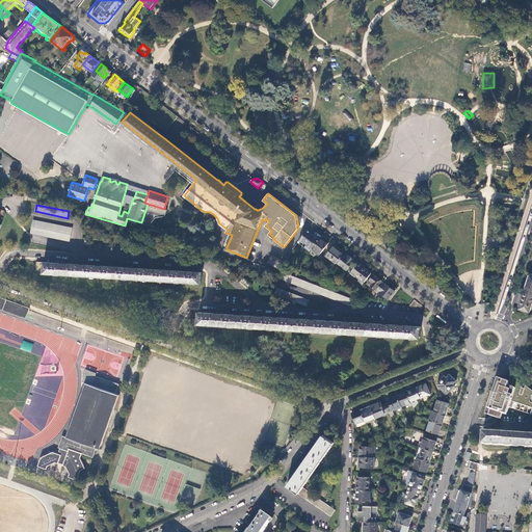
[(70,242),(73,229),(33,220),(30,234),(70,242)]
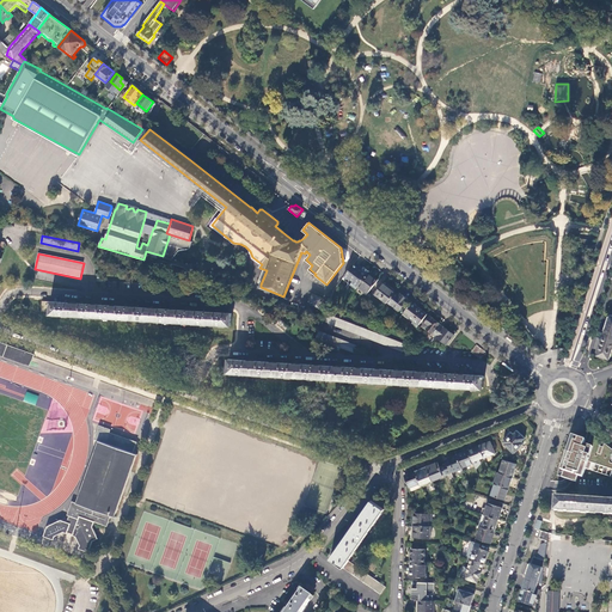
[(367,294),(378,281),(373,277),(374,275),(369,271),(363,267),(361,270),(353,264),(344,276),(348,279),(350,279),(353,281),(350,285),(356,289),(357,287),(359,288),(359,287),(363,291),(362,292),(367,294)]
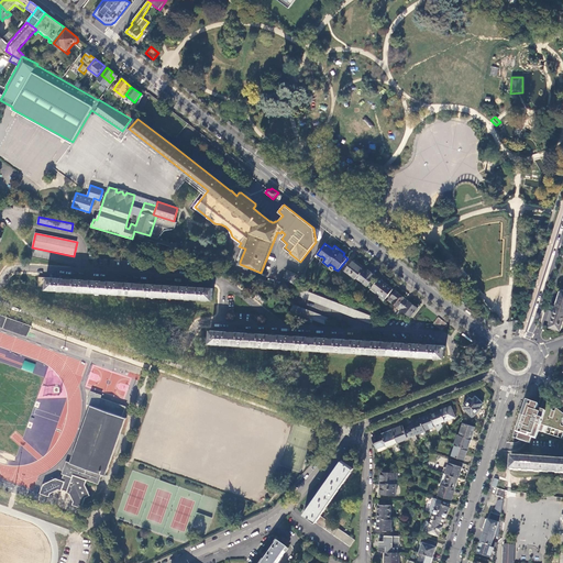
[(345,271),(355,279),(356,277),(364,268),(353,260),(345,271)]
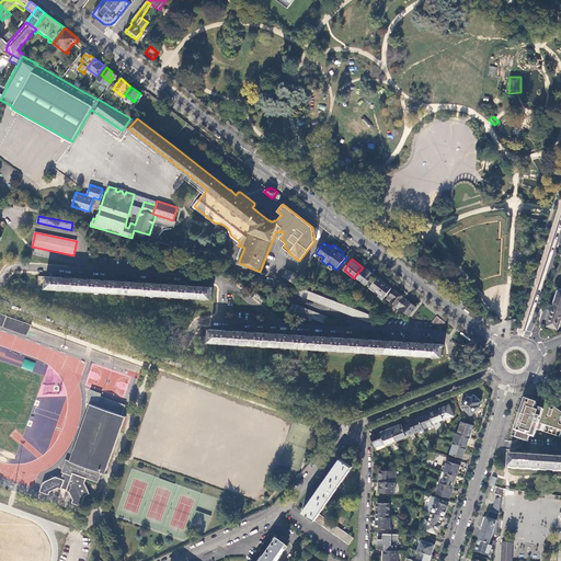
[(363,267),(355,276),(366,285),(374,274),(367,270),(366,271),(363,267)]
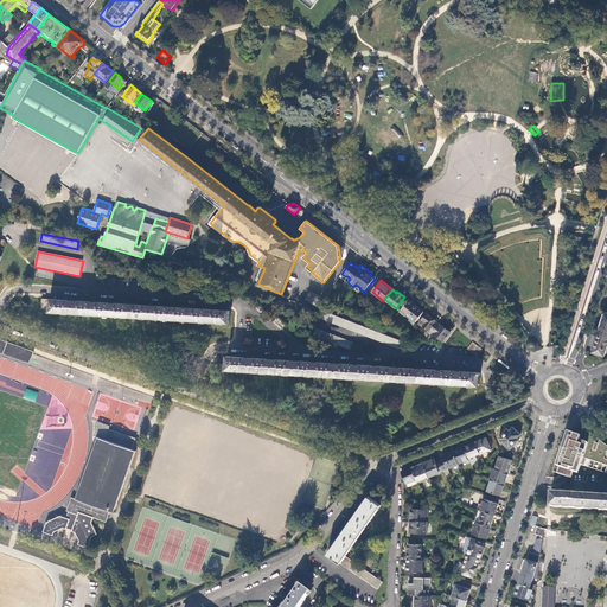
[(306,301),(317,305),(320,295),(310,292),(306,301)]
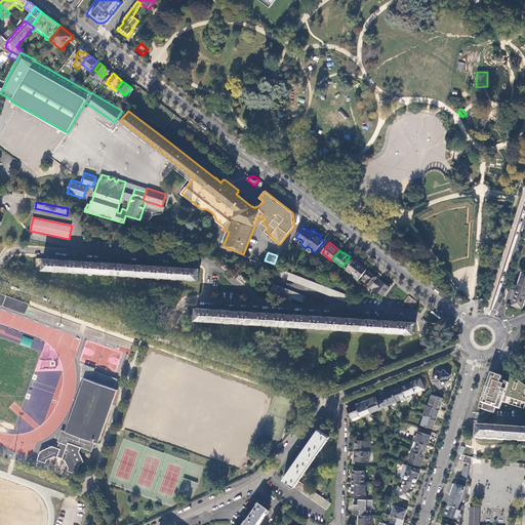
[(43,270),(198,280),(199,269),(191,268),(191,267),(187,266),(187,268),(174,267),(175,266),(171,265),(170,267),(159,266),(159,264),(155,264),(155,266),(143,265),(143,263),(138,263),(138,265),(123,264),(123,261),(120,261),(119,264),(108,263),(108,260),(104,260),(104,263),(91,261),(91,259),(87,259),(87,261),(75,260),(75,258),(72,258),(72,260),(56,259),(56,257),(52,257),(52,259),(45,258),(44,258),(38,257),(37,267),(44,268),(43,270)]
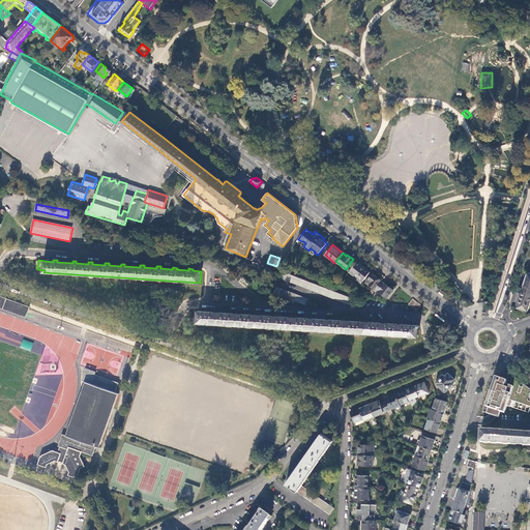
[(357,262),(350,271),(358,277),(362,282),(370,272),(357,262)]
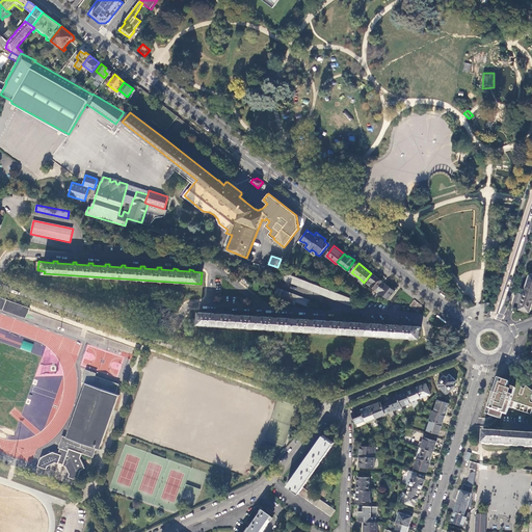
[(284,272),(282,275),(281,280),(350,306),(352,299),(284,272)]
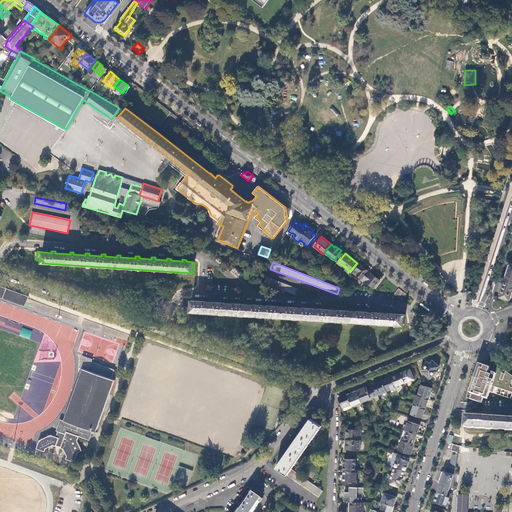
[(359,279),(360,280),(368,271),(360,264),(353,273),(357,276),(357,275),(360,277),(359,279)]
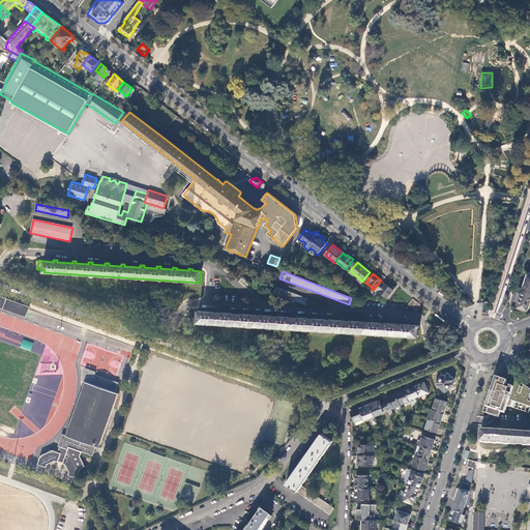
[(375,289),(387,298),(393,290),(381,281),(375,289)]
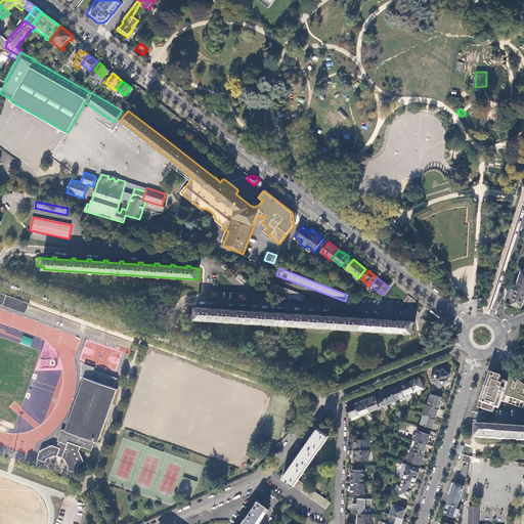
[(270,290),(303,302),(306,296),(273,284),(270,290)]
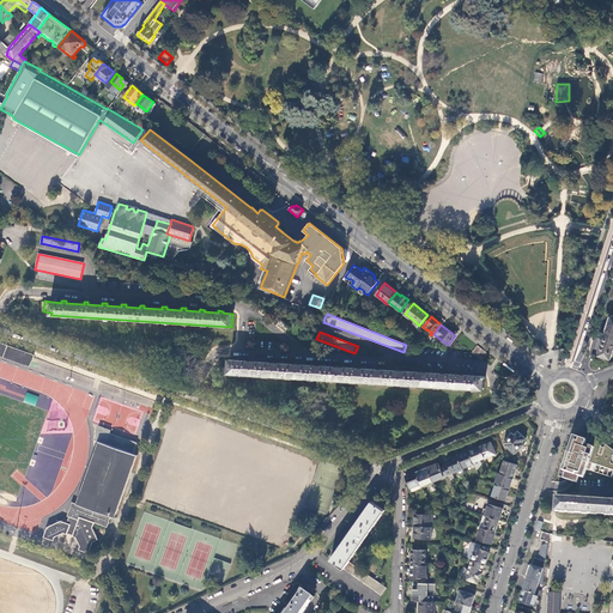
[(611,359),(612,350),(612,338),(605,335),(599,356),(611,359)]
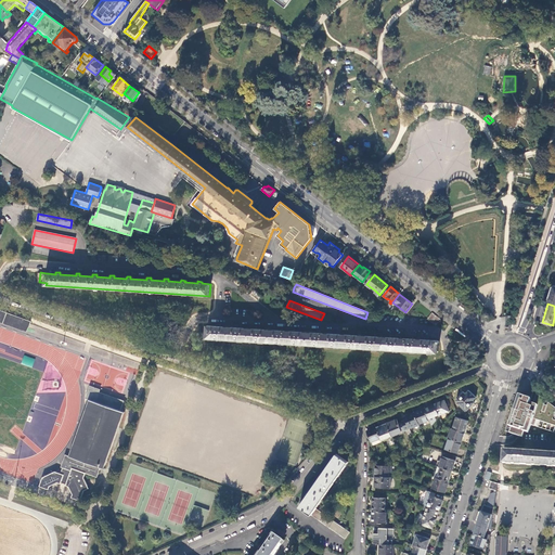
[(0,313),(30,324),(31,322),(0,310),(0,313)]
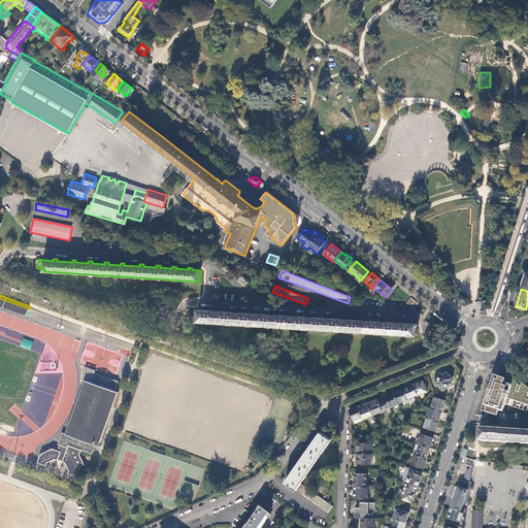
[(415,310),(420,304),(411,297),(406,303),(415,310)]
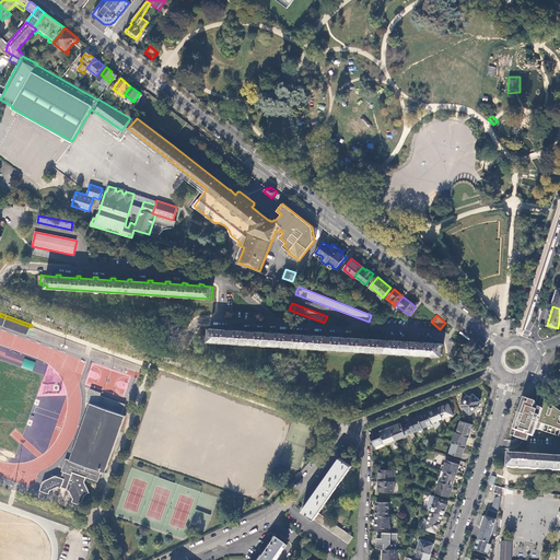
[(31,327),(0,316),(0,324),(27,335),(31,327)]
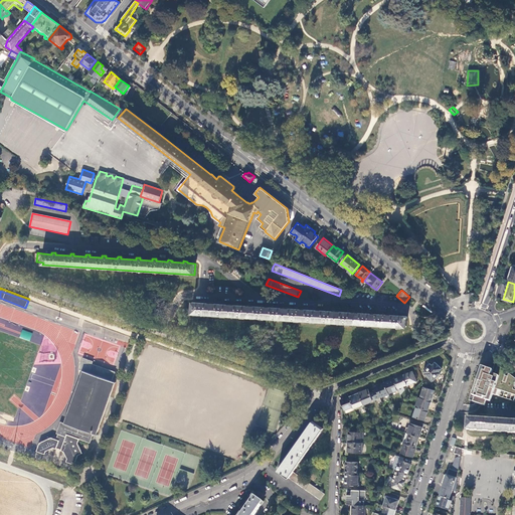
[(191,314),(405,328),(406,316),(398,316),(398,313),(394,313),(394,315),(383,314),(383,313),(379,312),(379,314),(367,314),(367,312),(363,311),(363,313),(348,312),(348,310),(344,310),(344,312),(329,311),(329,309),(325,309),(325,311),(313,310),(313,308),(309,308),(309,310),(297,309),(297,307),(293,307),(293,309),(278,308),(278,306),(274,306),(274,308),(262,307),(262,305),(258,305),(258,307),(242,306),(242,304),(238,303),(238,305),(223,304),(223,302),(219,302),(219,304),(204,303),(204,301),(200,301),(200,303),(192,302),(191,314)]
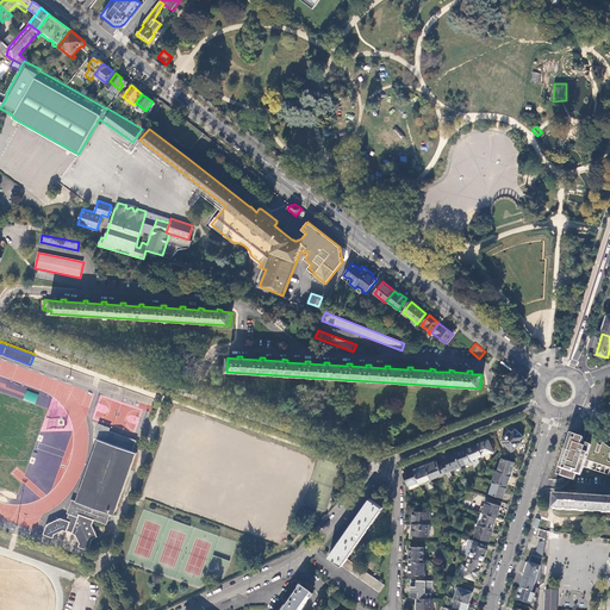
[(26,396),(30,397),(27,402),(35,404),(38,394),(27,391),(26,396)]
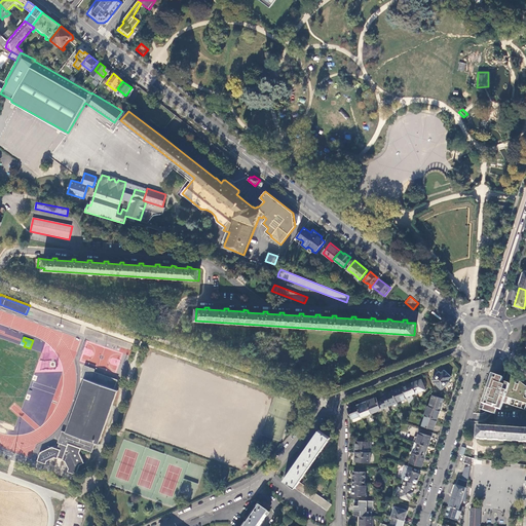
[(66,459),(66,461),(69,468),(68,472),(76,475),(80,464),(84,462),(80,454),(79,453),(81,448),(91,452),(96,443),(99,444),(117,390),(114,389),(118,380),(95,371),(96,369),(85,365),(81,378),(85,379),(66,433),(63,430),(61,436),(59,443),(60,443),(58,449),(52,447),(40,452),(38,460),(46,463),(47,460),(54,457),(55,455),(66,459)]
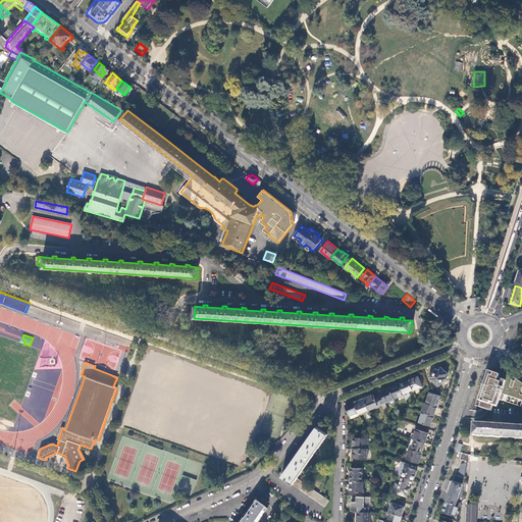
[(437,384),(439,386),(446,378),(445,377),(448,374),(440,367),(437,370),(436,369),(429,376),(431,378),(430,379),(436,385),(437,384)]
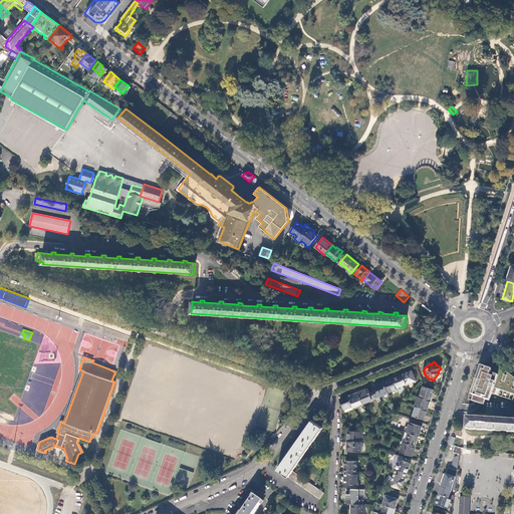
[(487,367),(484,366),(475,396),(474,397),(473,401),(482,404),(483,401),(486,402),(486,400),(490,401),(492,393),(496,394),(497,388),(513,393),(513,376),(495,362),(493,365),(492,369),(487,367)]
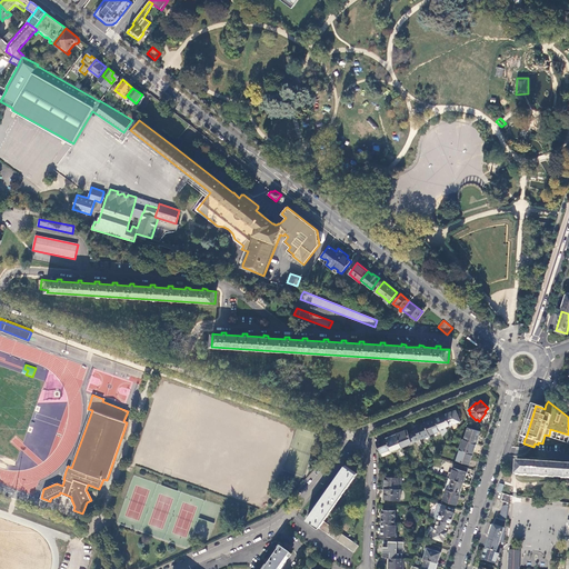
[(522,437),(526,438),(536,406),(532,405),(522,437)]
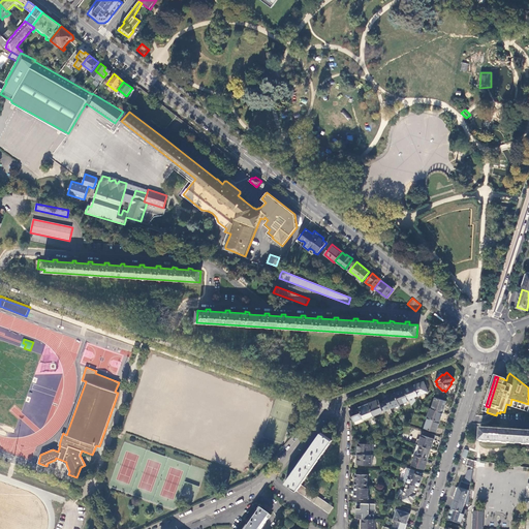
[(418,396),(428,392),(424,381),(414,385),(418,396)]
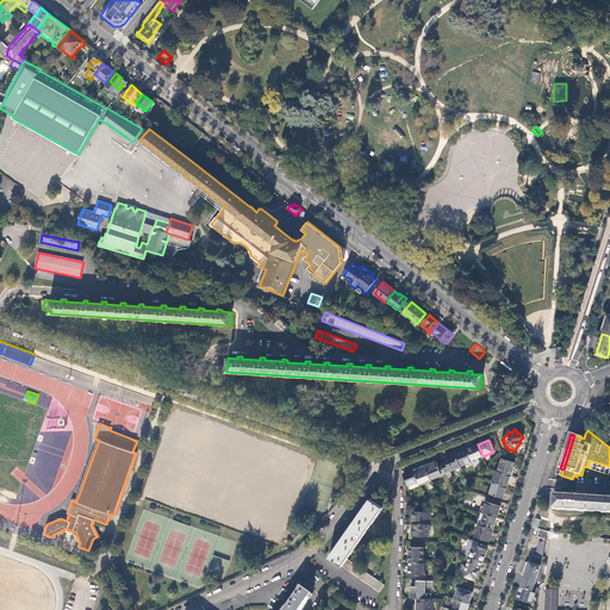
[(483,456),(478,444),(466,449),(471,460),(483,456)]
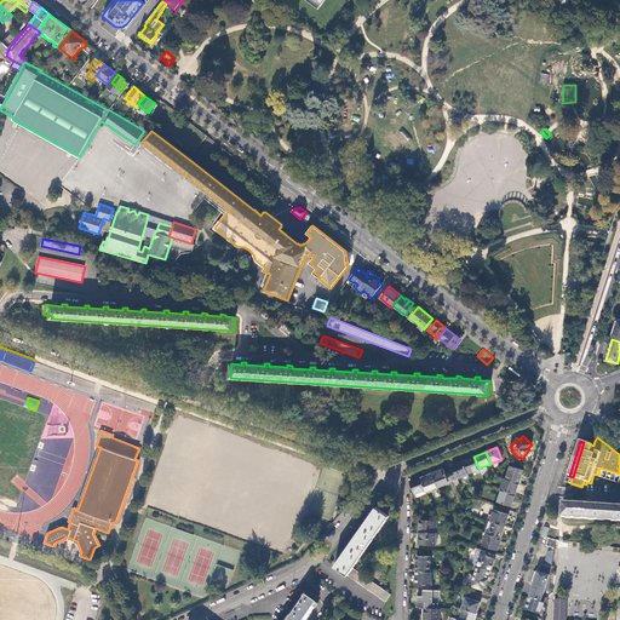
[(469,474),(480,469),(478,468),(474,457),(463,460),(469,474)]
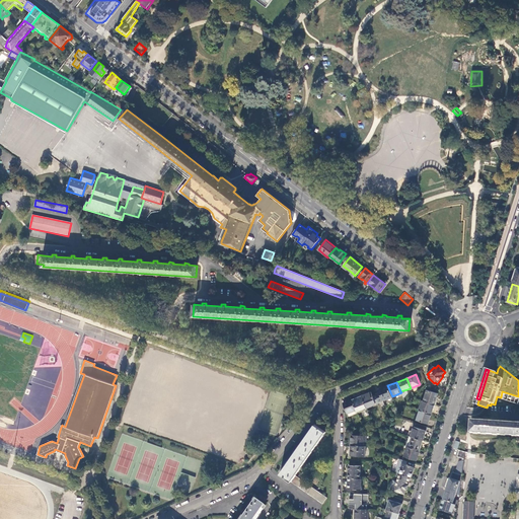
[(392,396),(387,385),(378,389),(380,392),(376,394),(376,395),(379,402),(381,408),(384,405),(382,400),(392,397),(392,396)]
